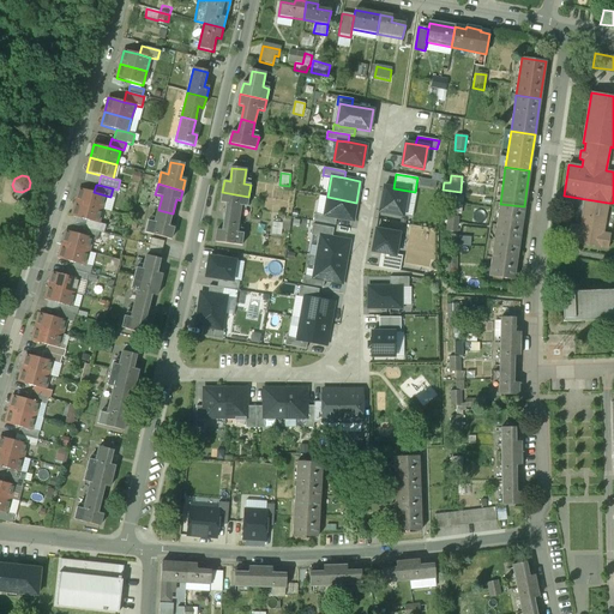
[(393,188),(384,186),(379,212),(403,217),(408,191),(393,188)]
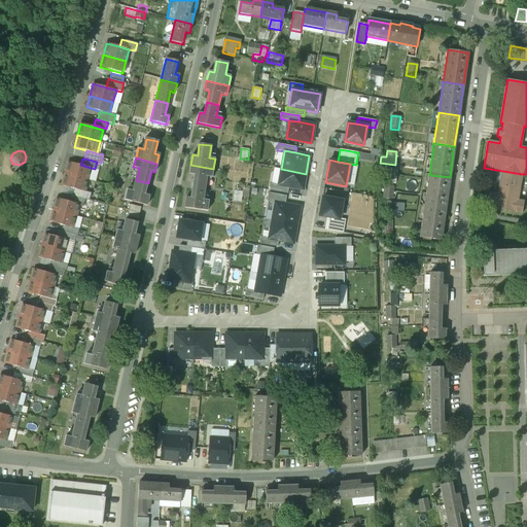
[(80,165),(68,162),(65,174),(88,180),(91,168),(80,165)]
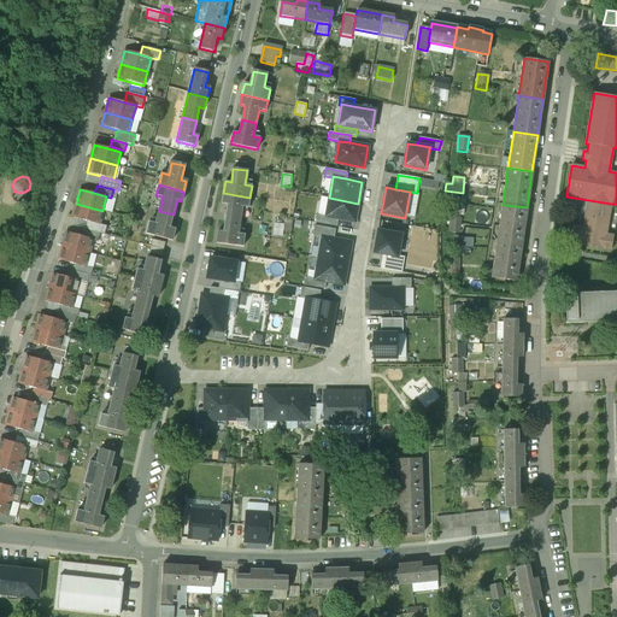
[(250,198),(223,193),(222,204),(228,204),(225,218),(240,221),(242,207),(248,209),(250,198)]
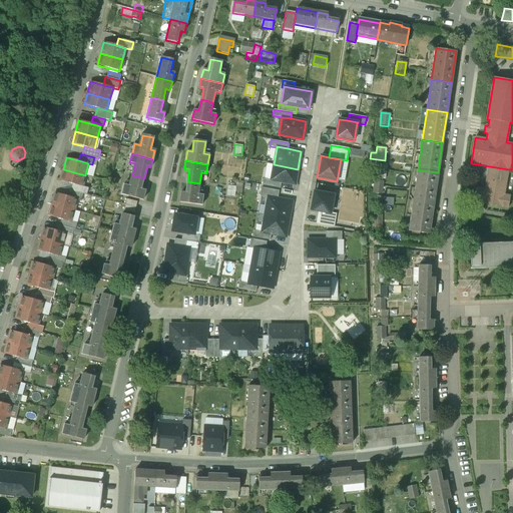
[(271,180),(282,182),(295,185),(298,169),(274,164),(271,180)]
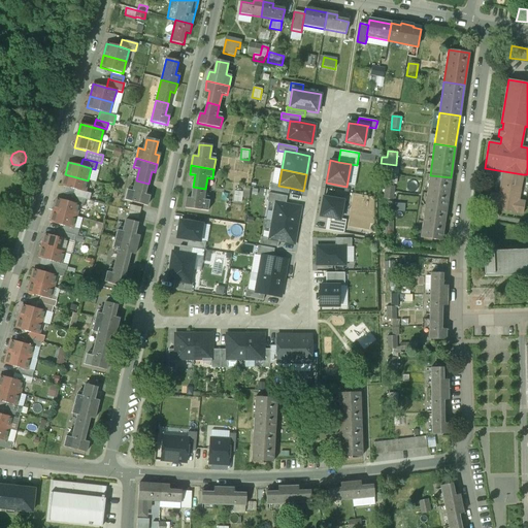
[(498,198),(497,209),(497,210),(523,215),(525,202),(519,201),(523,174),(503,171),(498,198)]
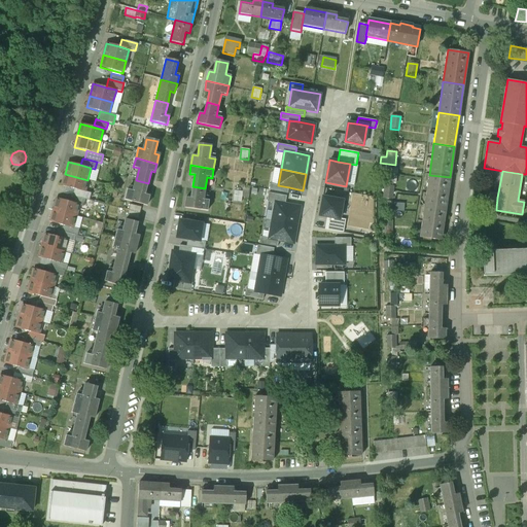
[(88,180),(65,174),(62,185),(75,189),(84,191),(88,180)]
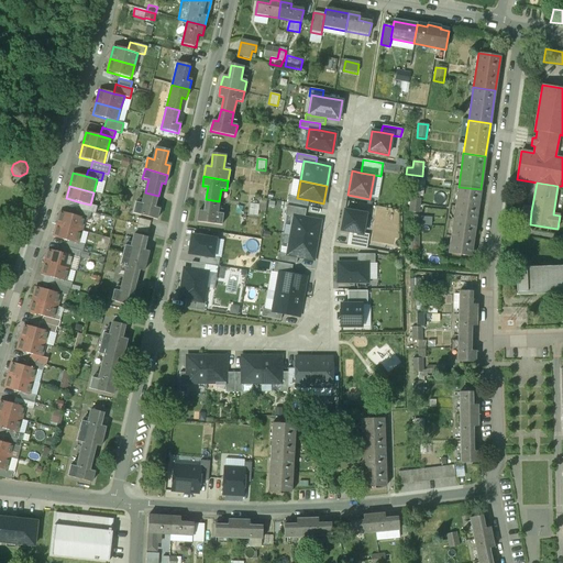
[(481,189),(459,187),(453,220),(475,223),(481,189)]
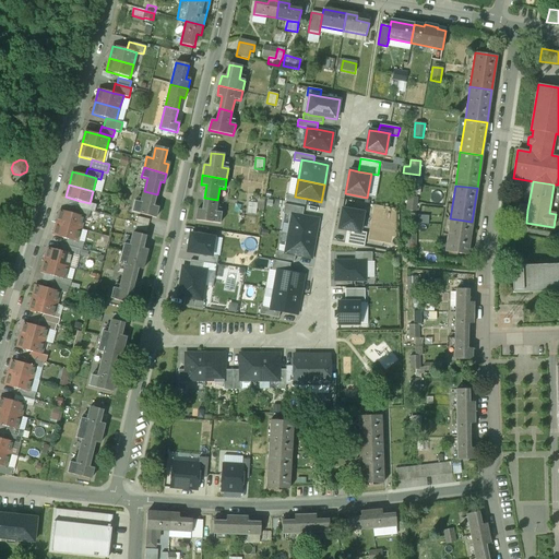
[(157,194),(144,191),(142,202),(135,201),(132,212),(155,218),(158,207),(154,206),(157,194)]
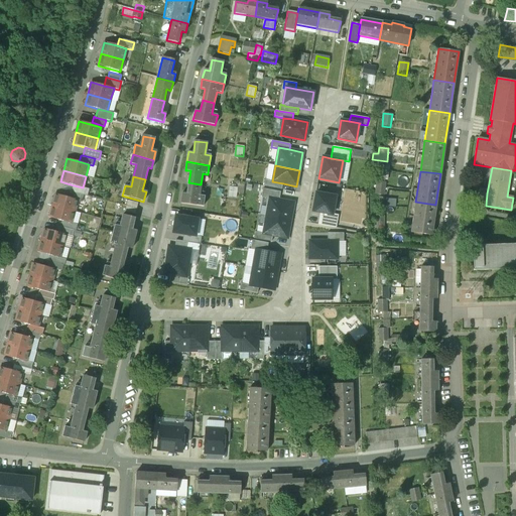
[(264,186),(282,189),(283,183),(272,181),(265,179),(264,186)]
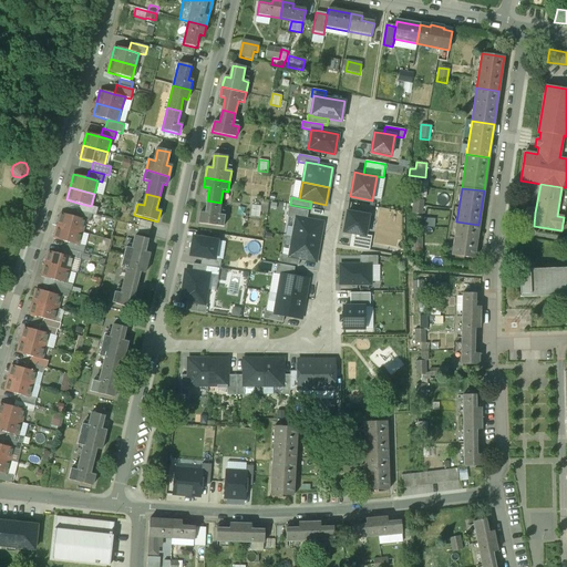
[(423,200),(413,199),(412,213),(421,215),(423,200)]
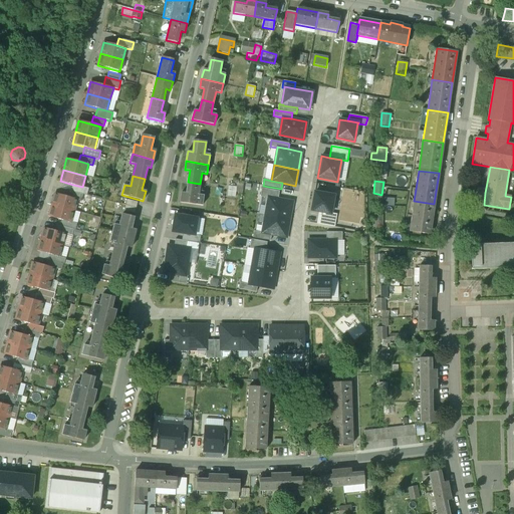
[(200,184),(188,182),(187,193),(182,193),(180,203),(186,203),(197,205),(203,206),(204,196),(198,195),(200,184)]
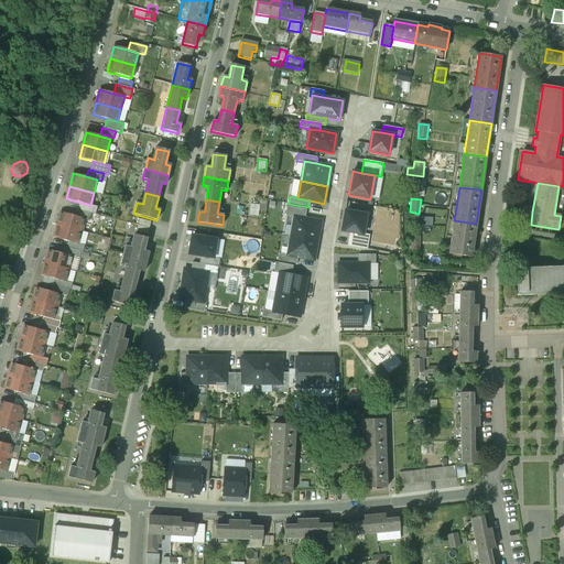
[(90,205),(80,203),(78,210),(91,214),(95,215),(97,207),(90,205)]
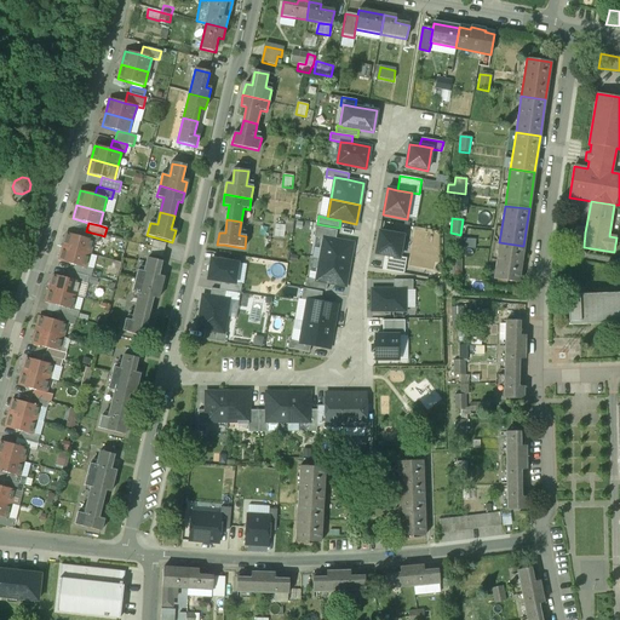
[(285,225),(275,224),(274,236),(283,237),(285,225)]
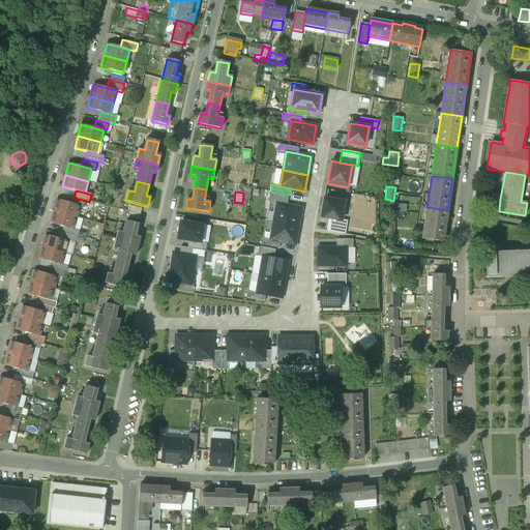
[(276,203),(287,205),(288,197),(270,194),(268,203),(276,204),(276,203)]
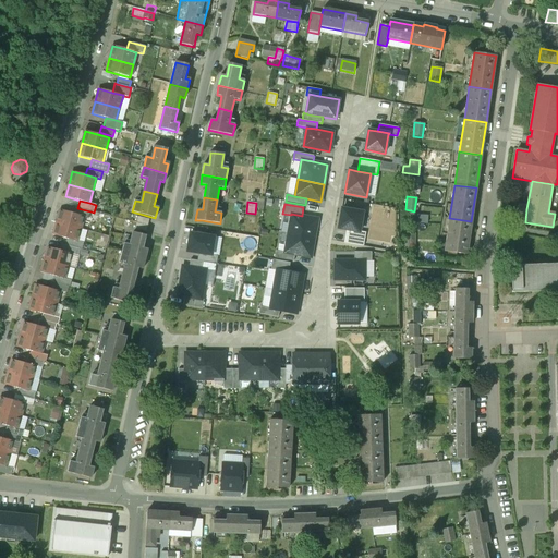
[(91,211),(77,208),(75,214),(84,216),(84,217),(88,218),(91,211)]
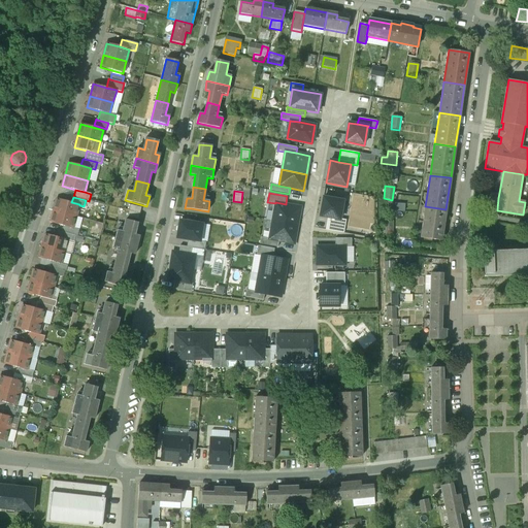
[(339,220),(339,219),(342,201),(323,197),(320,216),(327,218),(339,220)]
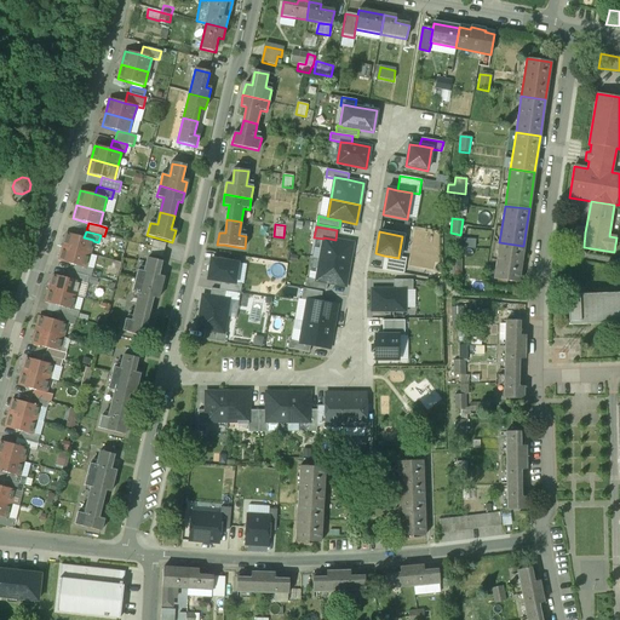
[(585,233),(578,231),(575,246),(584,247),(584,246),(585,233)]
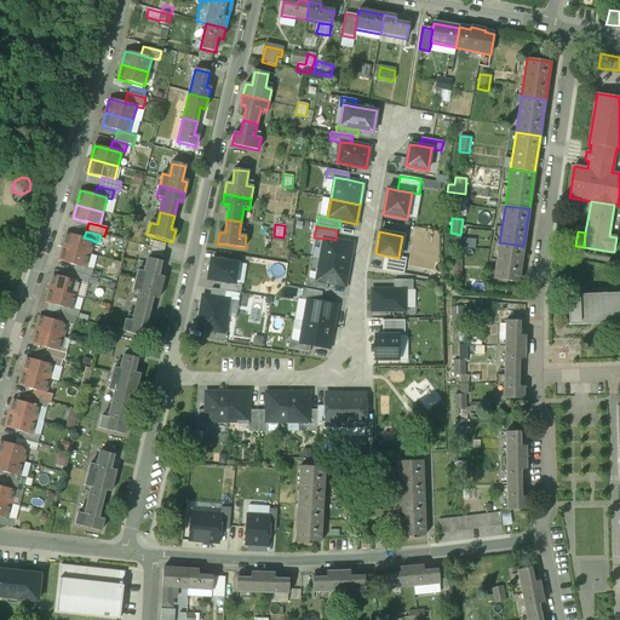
[(84,237),(67,233),(62,247),(90,254),(93,241),(93,240),(84,237)]
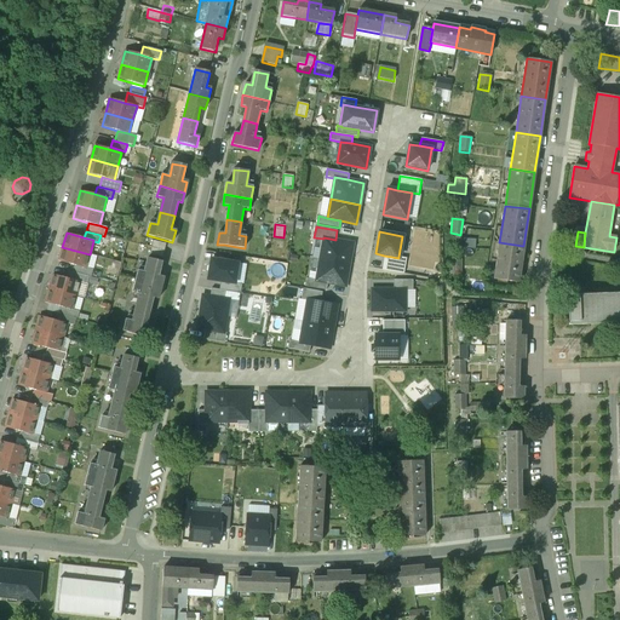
[(320,259),(349,265),(354,244),(336,240),(323,237),(323,239),(320,259)]
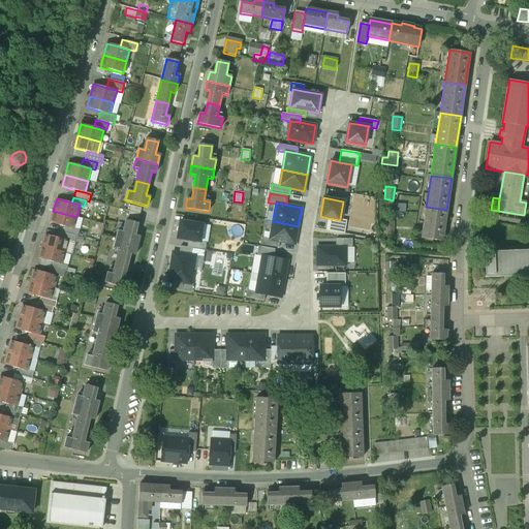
[(446,210),(426,207),(422,238),(442,241),(446,210)]
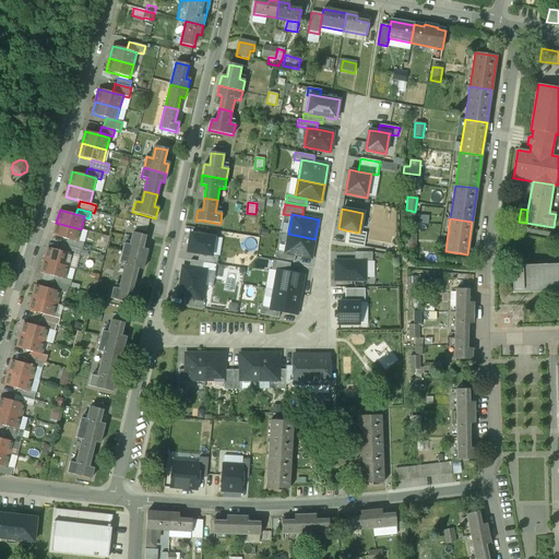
[(81,229),(56,223),(52,236),(67,239),(78,242),(78,241),(81,229)]
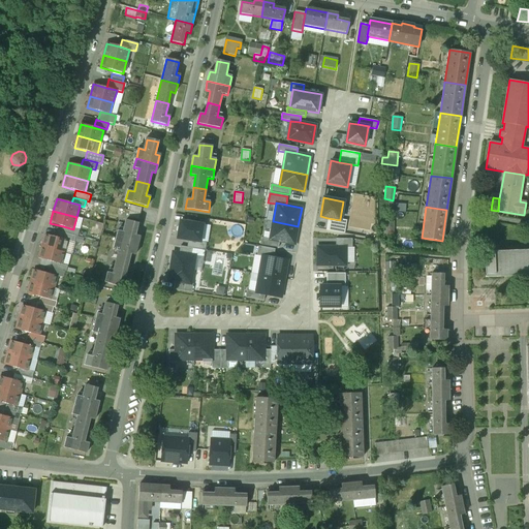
[(142,214),(130,212),(128,217),(139,220),(142,214)]
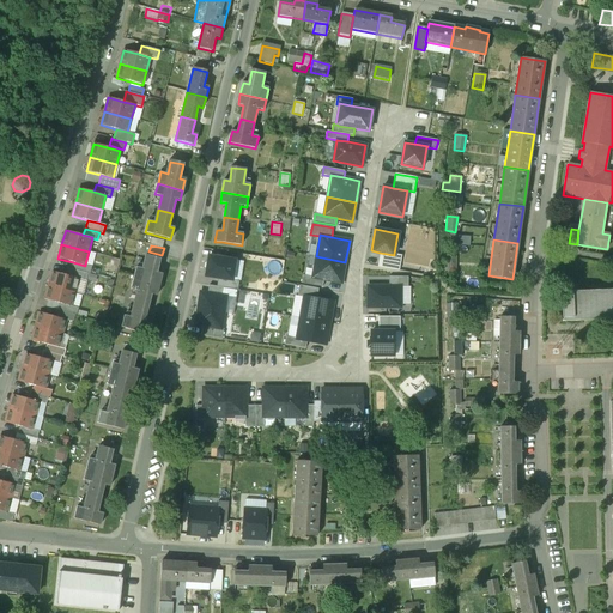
[(377,267),(399,271),(401,255),(394,254),(394,255),(380,253),(377,267)]
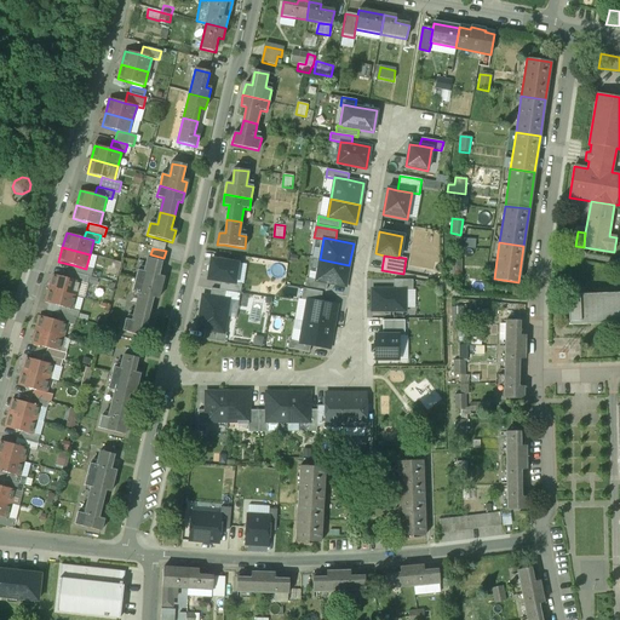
[(162,263),(149,259),(145,271),(138,270),(135,282),(161,288),(164,277),(159,276),(162,263)]
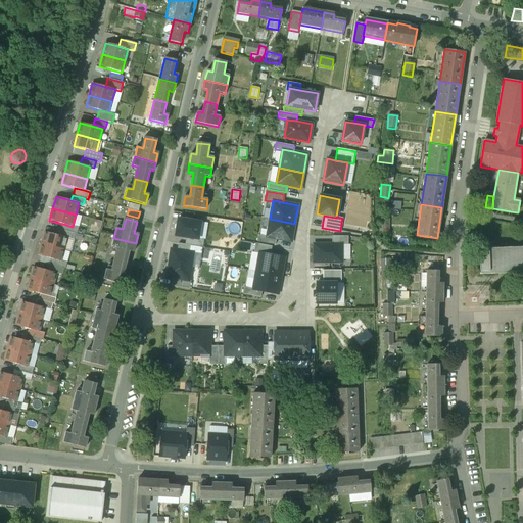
[(200,222),(178,219),(175,236),(186,237),(198,239),(200,222)]
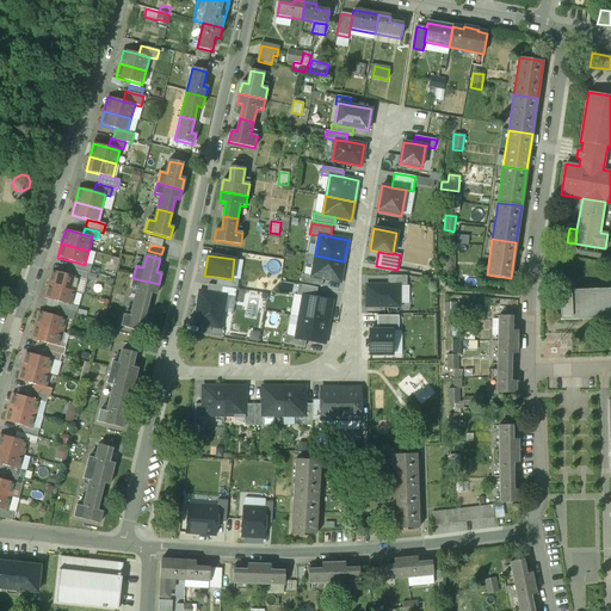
[(312,277),(323,279),(340,283),(344,261),(315,255),(312,276),(312,277)]
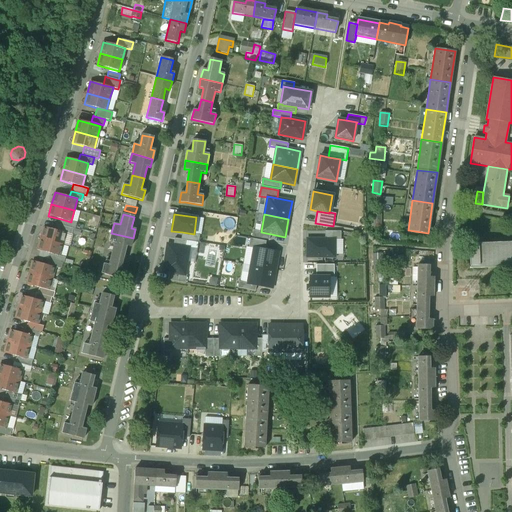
[(381,214),(372,214),(372,227),(381,227),(381,214)]
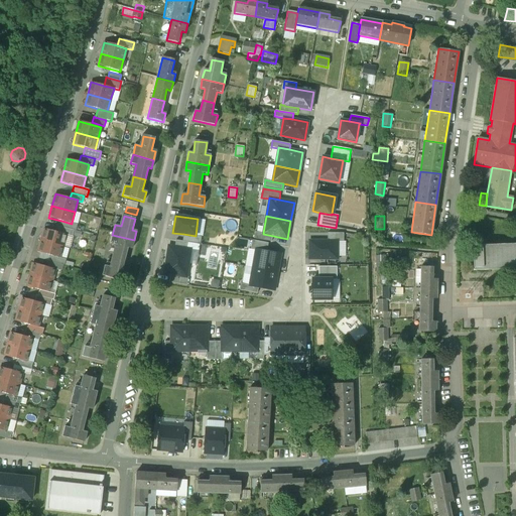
[(72,224),(61,221),(59,227),(74,231),(76,231),(78,225),(72,223),(72,224)]
